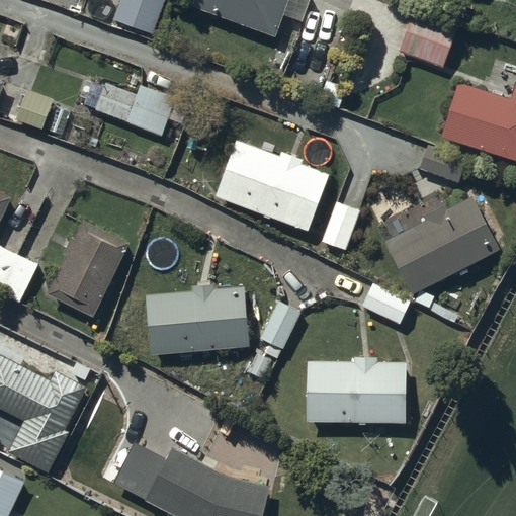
[(117,0),(111,17),(150,32),(163,0),(117,0)]
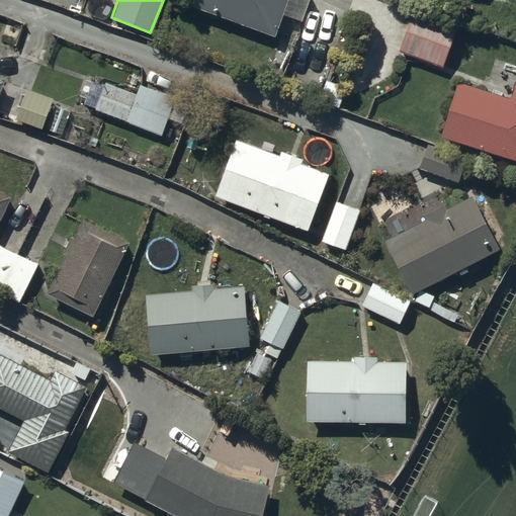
[(189,0),(188,4),(272,34),(284,0),(189,0)]
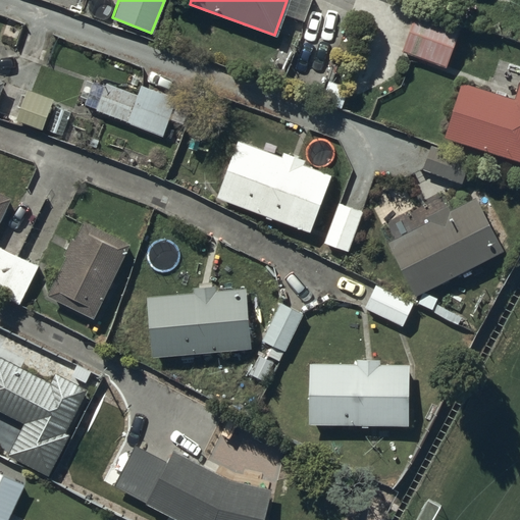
[(461,26),(418,8),(402,50),(445,67),(461,26)]
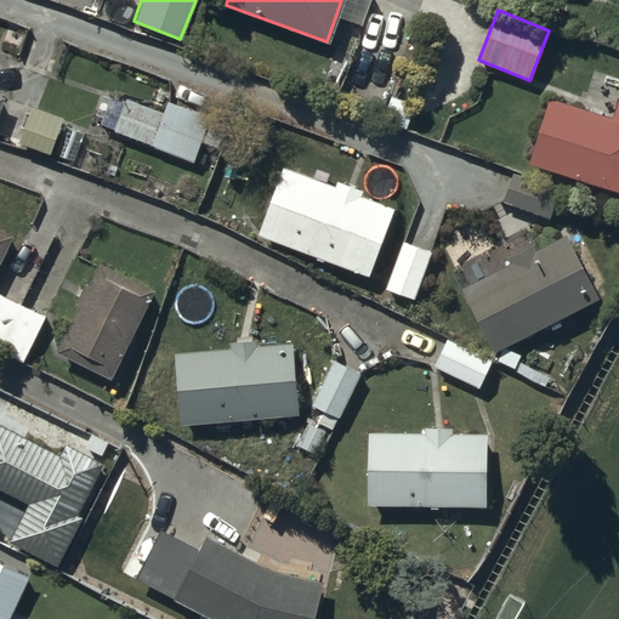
[(613,118),(549,98),(527,165),(618,193),(618,97),(613,118)]
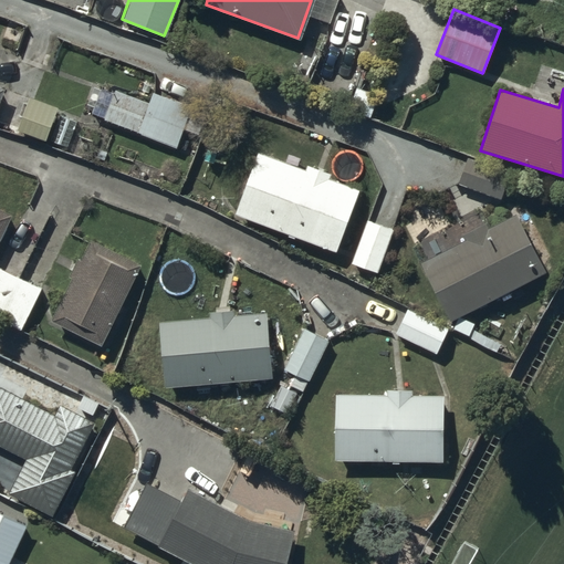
[(197,107),(154,92),(150,102),(115,90),(104,119),(181,147),(197,107)]
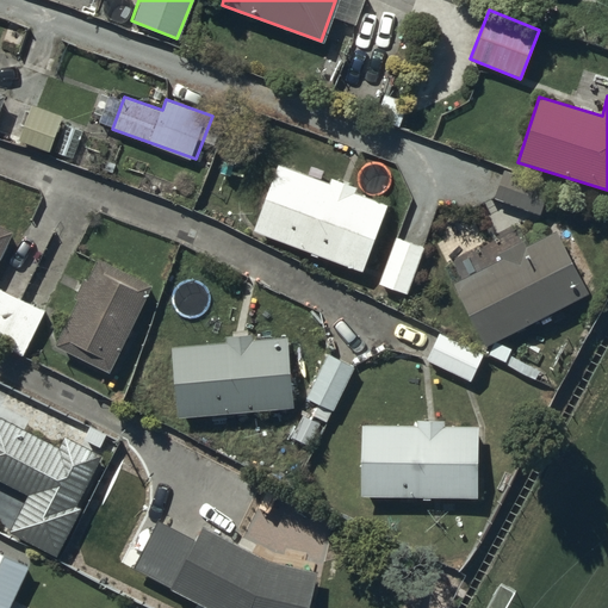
[(62,117),(33,105),(20,138),(49,150),(62,117)]
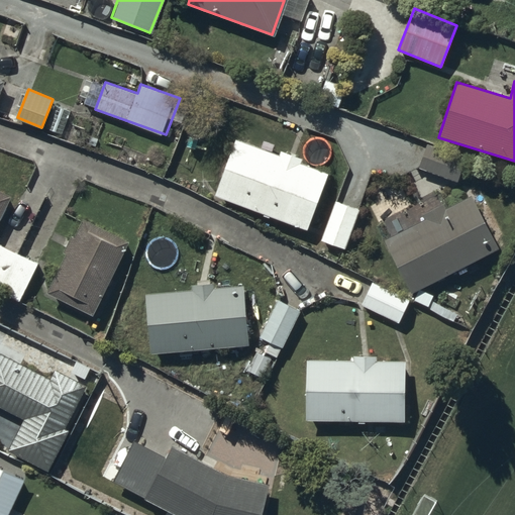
[(70,111),(55,105),(45,127),(61,133),(70,111)]
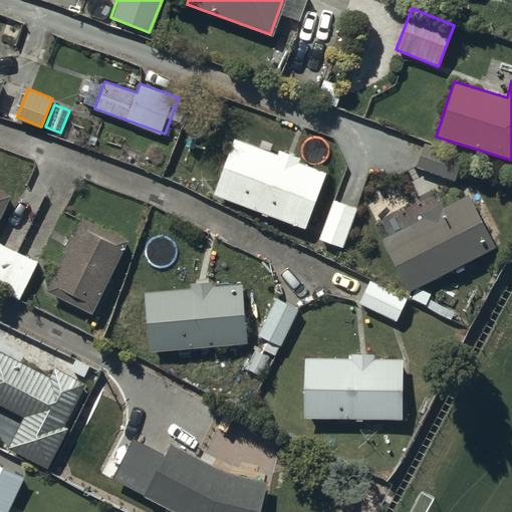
[(278,155),(236,140),(216,193),(304,226),(323,174),(298,165),(300,159),(280,151),(278,155)]
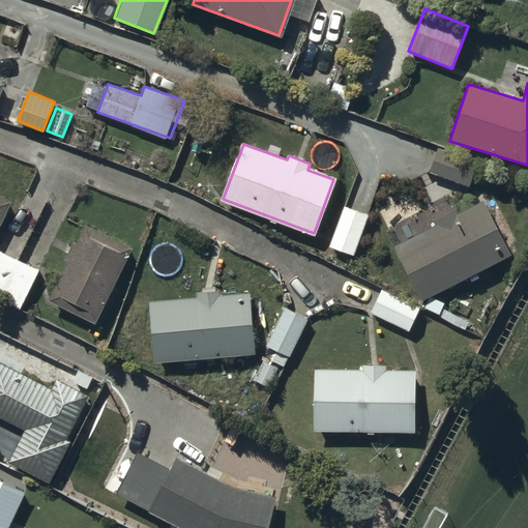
[(477,164),(438,148),(429,172),(468,187),(477,164)]
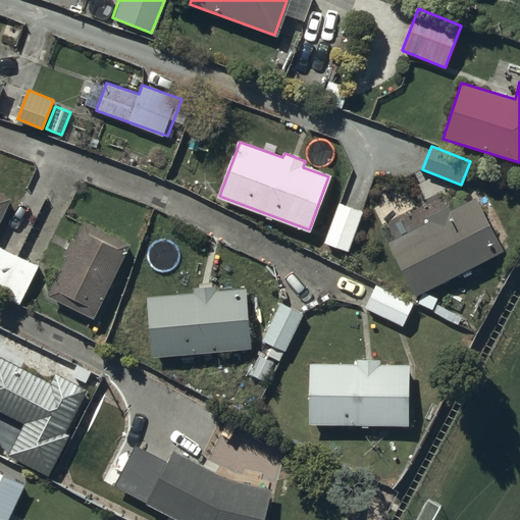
[(0,221),(11,199),(0,194),(0,221)]
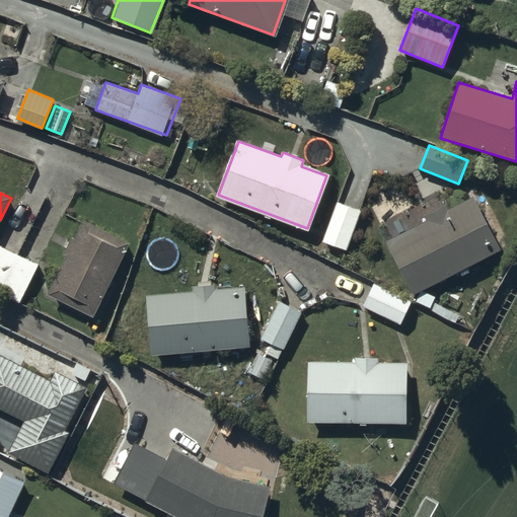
[(499,249),(472,198),(448,211),(445,206),(427,215),(428,219),(385,240),(413,294),(499,249)]
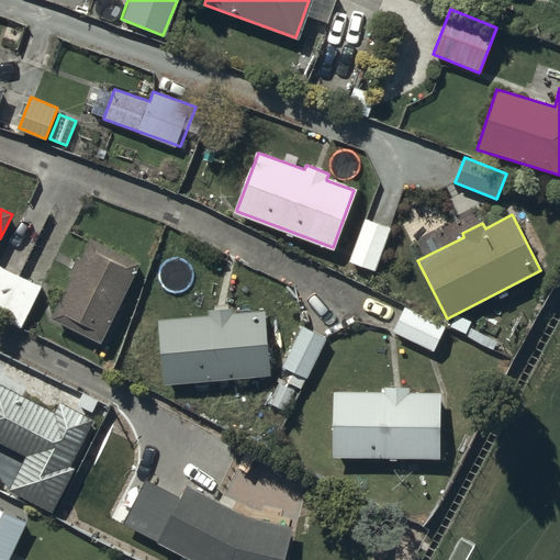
[(390,228),(365,219),(348,260),(373,270),(390,228)]
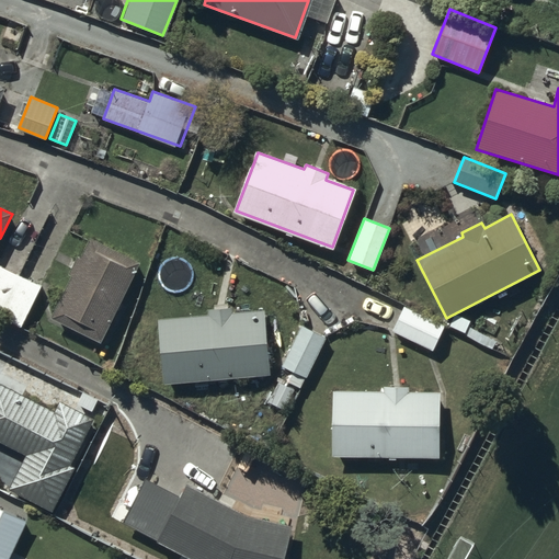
[(140,263),(91,239),(81,258),(78,257),(69,274),(73,276),(53,318),(101,342),(140,263)]
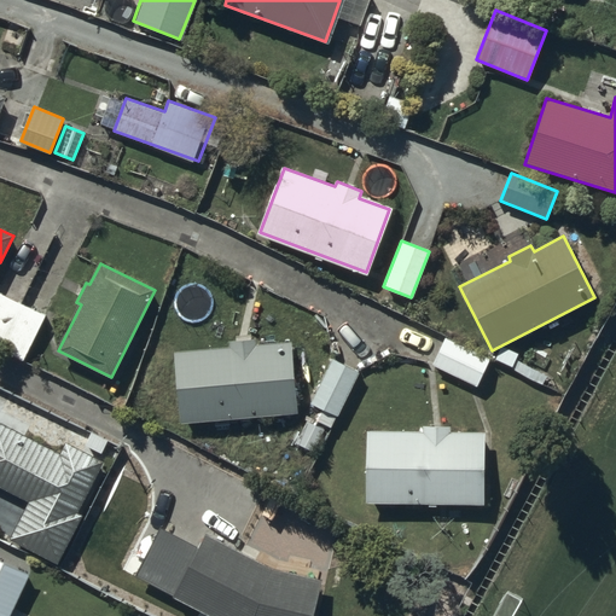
[(45,315),(0,294),(0,348),(23,360),(45,315)]
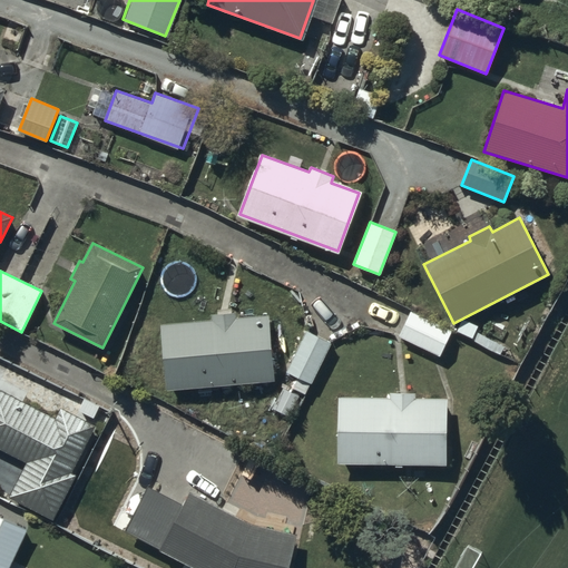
[(451,331),(411,311),(399,335),(439,356),(451,331)]
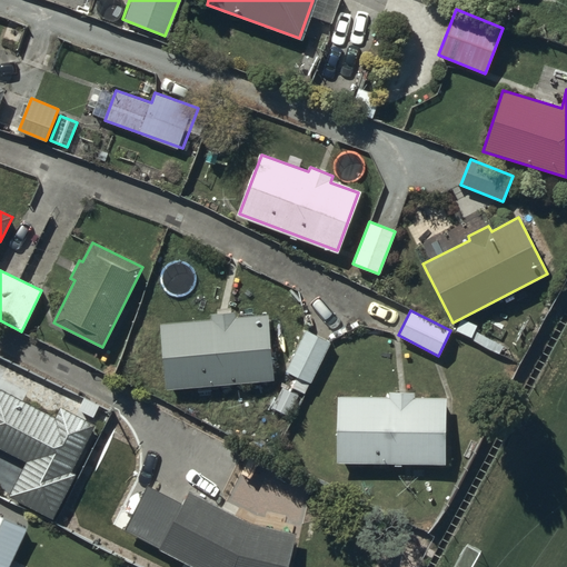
[(212,319),(161,324),(167,390),(276,381),(269,315),(237,318),(237,312),(211,315),(212,319)]
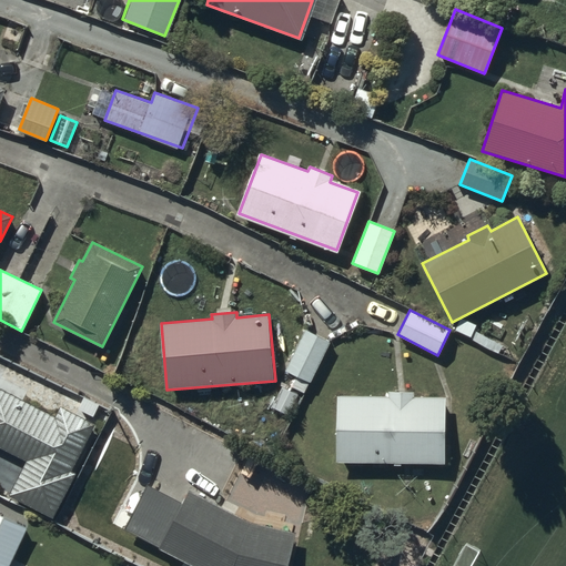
[(474,326),(461,320),(455,330),(470,336),(474,326)]
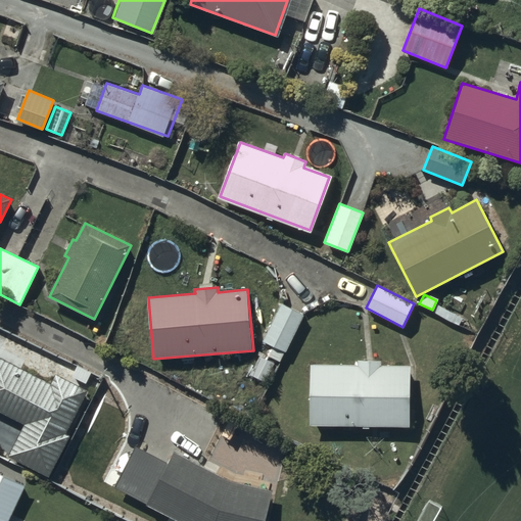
[(302,315),(281,303),(263,340),(284,351),(302,315)]
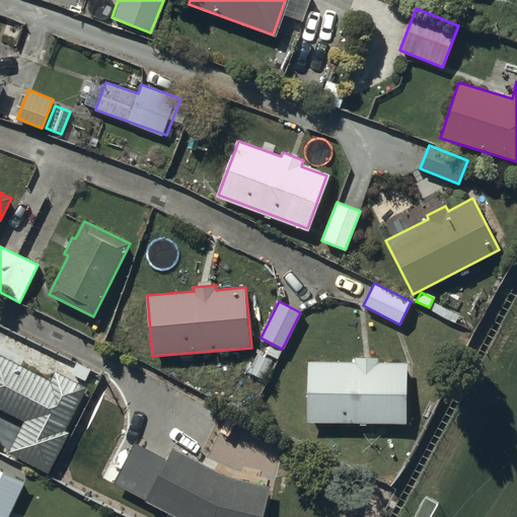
[(281,351),(270,346),(267,353),(277,358),(281,351)]
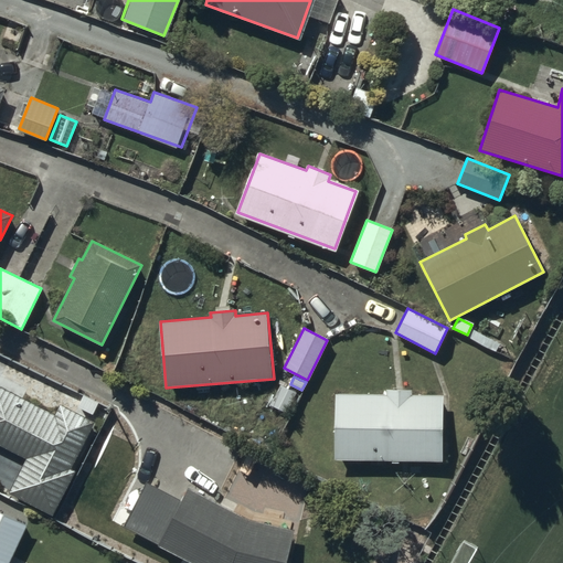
[(95,423),(61,406),(57,413),(0,383),(0,446),(24,459),(7,494),(53,518),(76,473),(71,469),(95,423)]
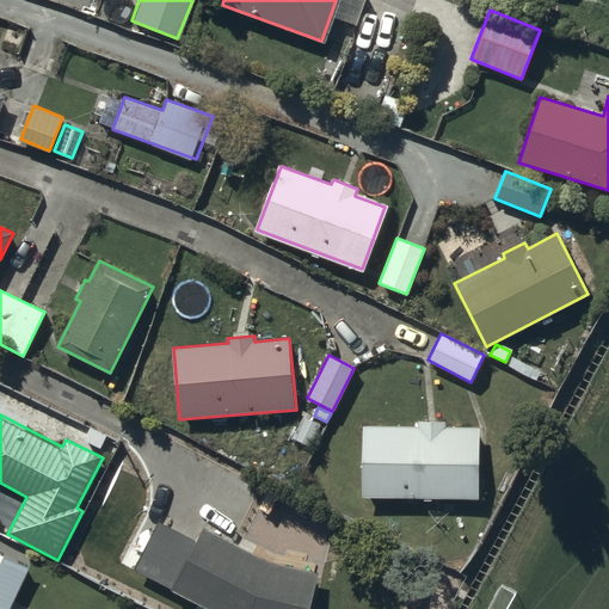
[(319,424),(303,416),(293,437),(309,446),(319,424)]
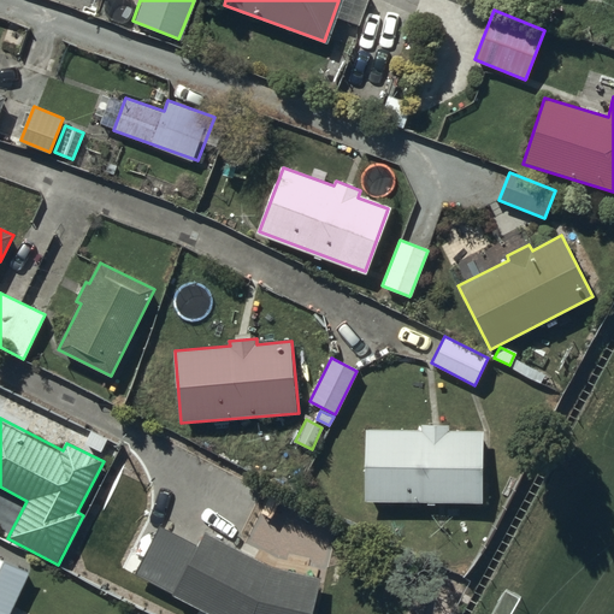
[(420,430),(366,430),(365,502),(482,503),(483,432),(449,431),(449,426),(420,425),(420,430)]
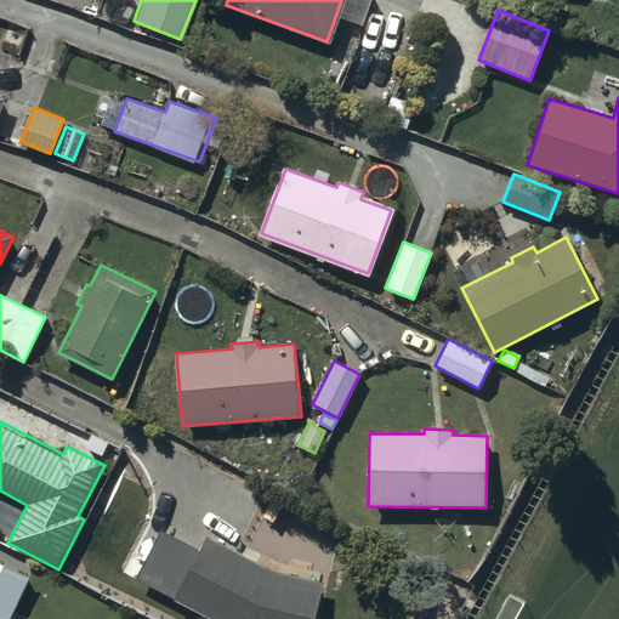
[(107,443),(91,435),(85,447),(101,455),(107,443)]
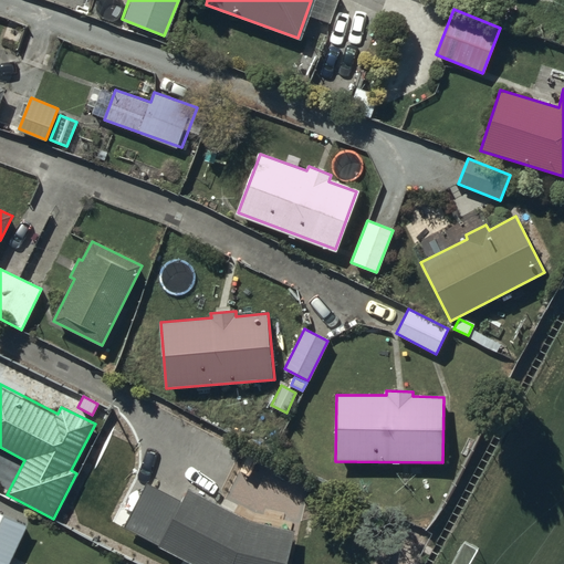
[(123,476),(89,458),(68,498),(115,522),(119,513),(107,507),(123,476)]
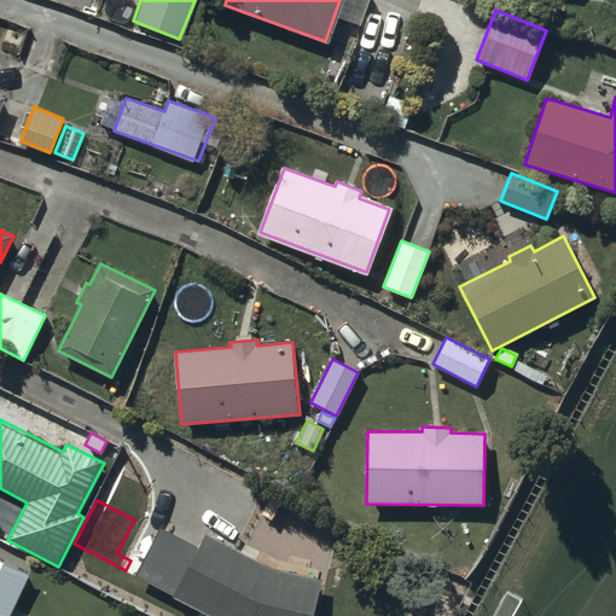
[(273,570),(207,535),(199,547),(162,527),(135,575),(211,615),(312,615),(320,581),(273,570)]
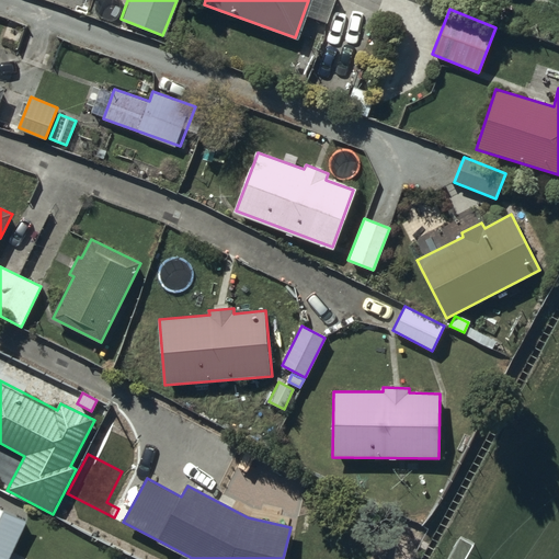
[(7,558),(25,522),(0,510),(0,558),(7,558)]
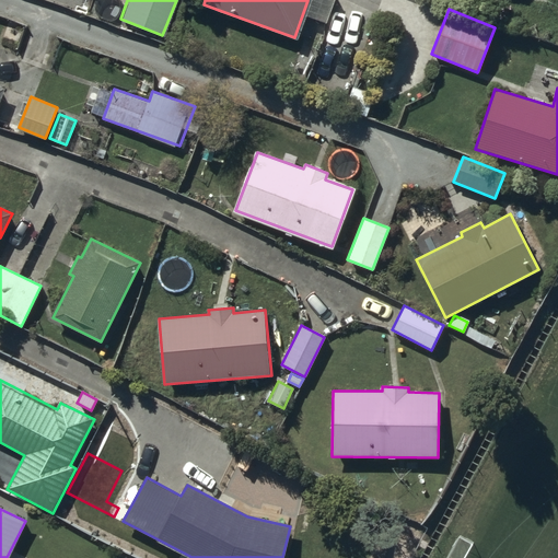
All buildings are outlined.
